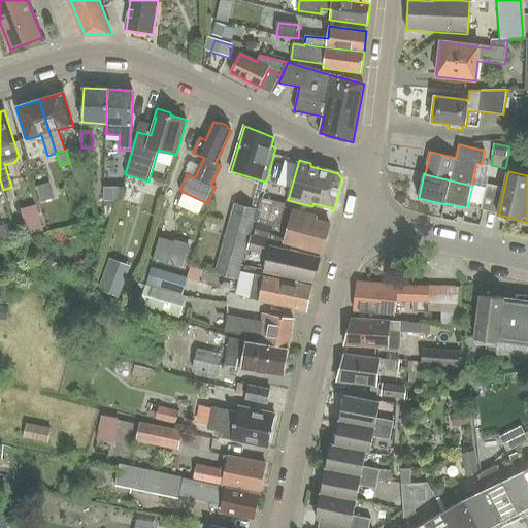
[(48,184),(36,188),(41,202),(54,198),(48,184)]
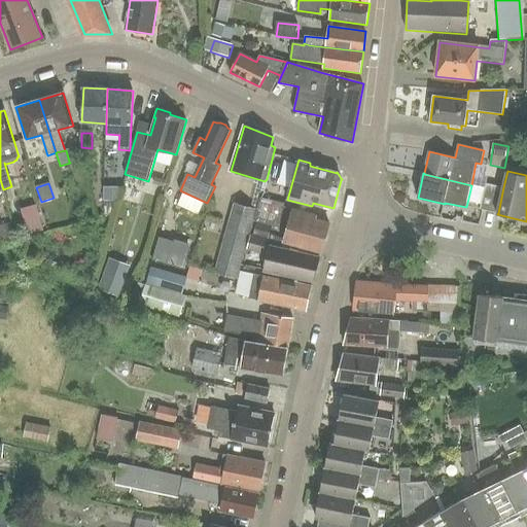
[(503,187),(492,184),(486,183),(480,210),(498,213),(503,187)]
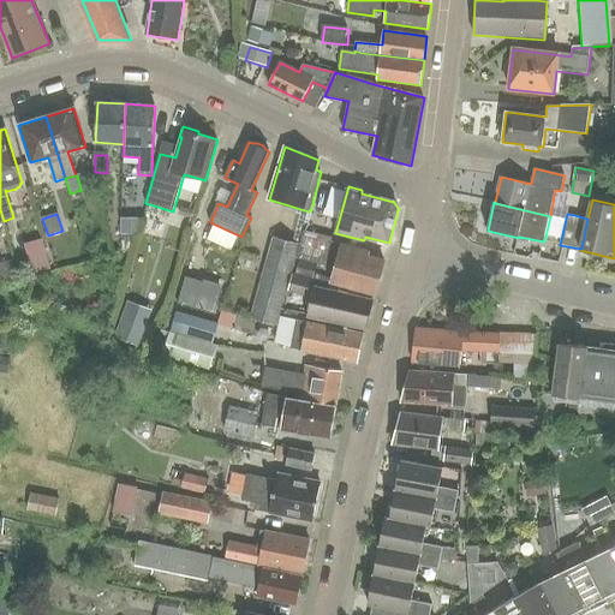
[(120,218),(120,234),(130,234),(137,234),(137,218),(120,218)]
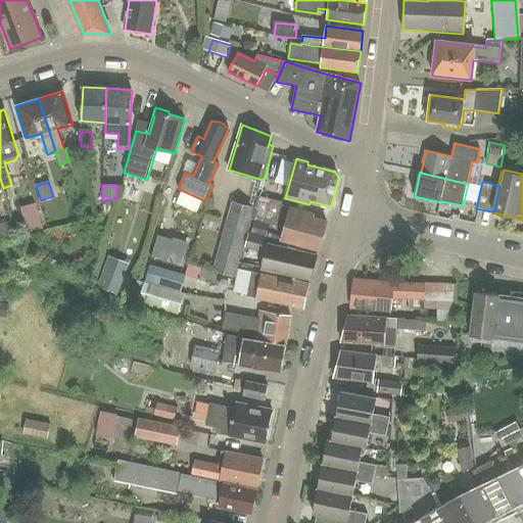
[(283,203),(259,197),(253,221),(277,227),(283,203)]
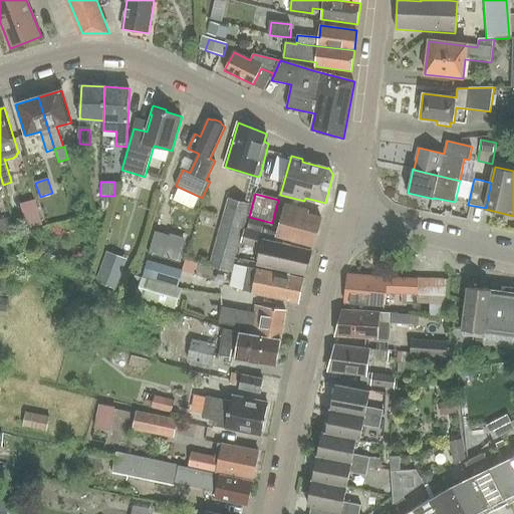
[(232,273),(251,205),(228,199),(210,267),(232,273)]
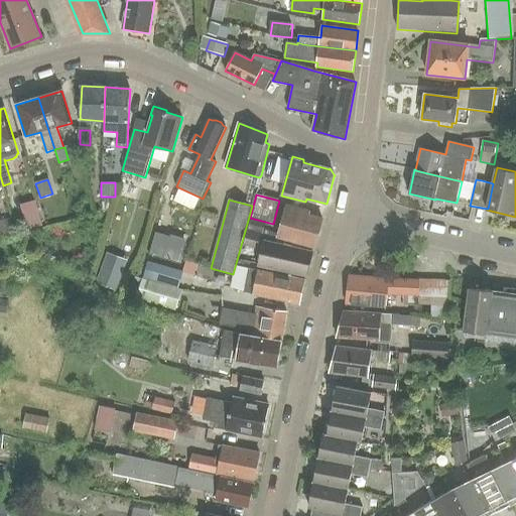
[(36,205),(21,209),(27,230),(42,226),(36,205)]
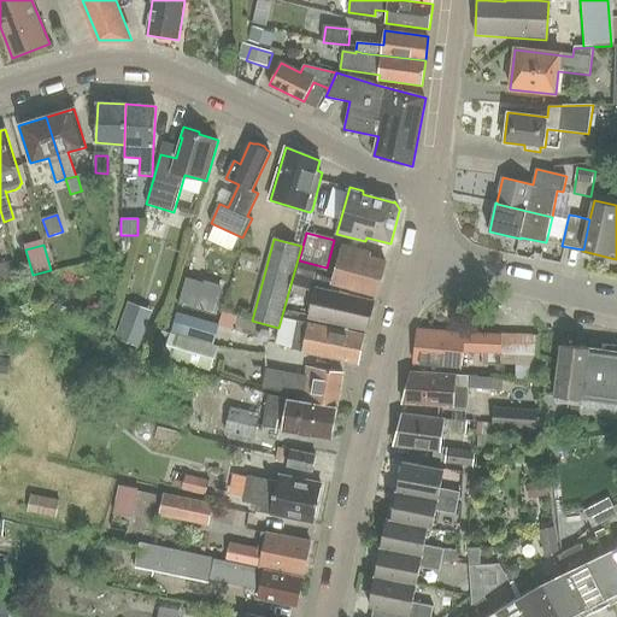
[(376,295),(386,260),(371,257),(371,253),(342,245),(331,283),(376,295)]
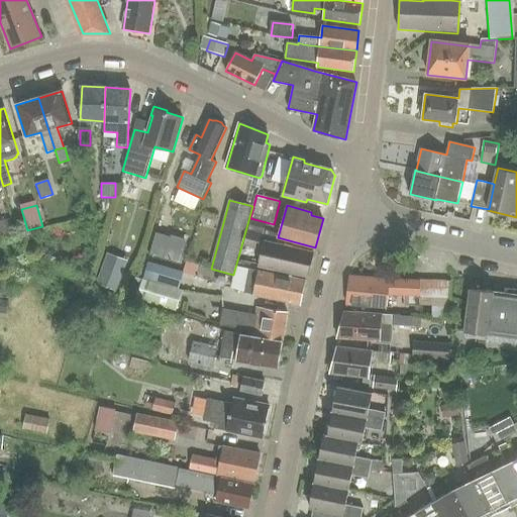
[(202,211),(200,217),(215,221),(217,216),(202,211)]
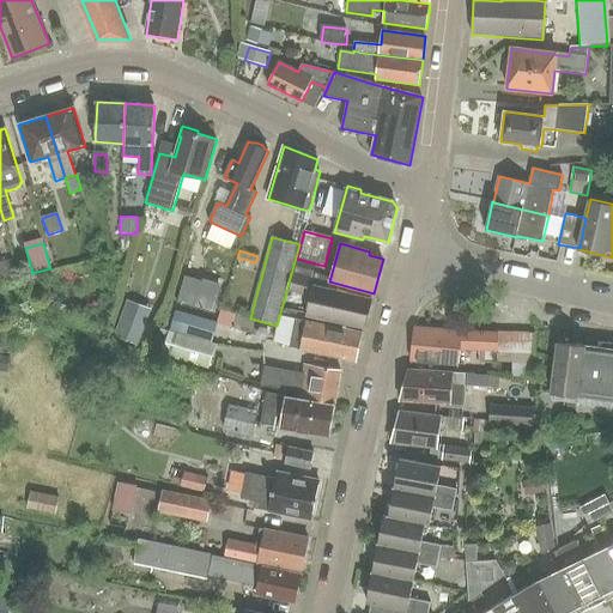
[(12,260),(0,262),(0,279),(16,275),(12,260)]
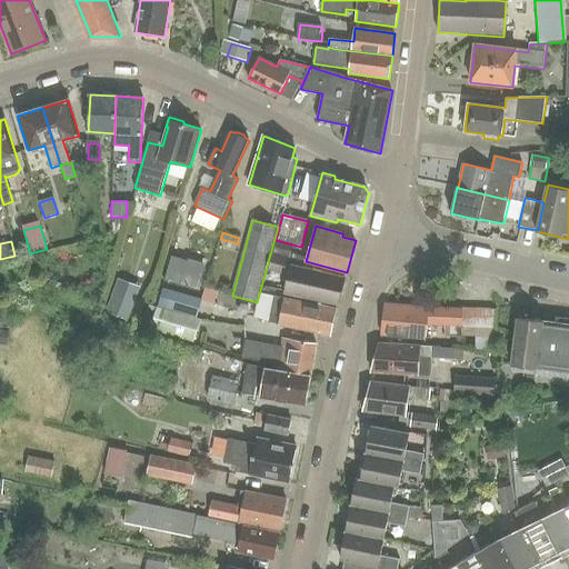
[(277,242),(272,256),(286,259),(288,259),(291,246),(277,242)]
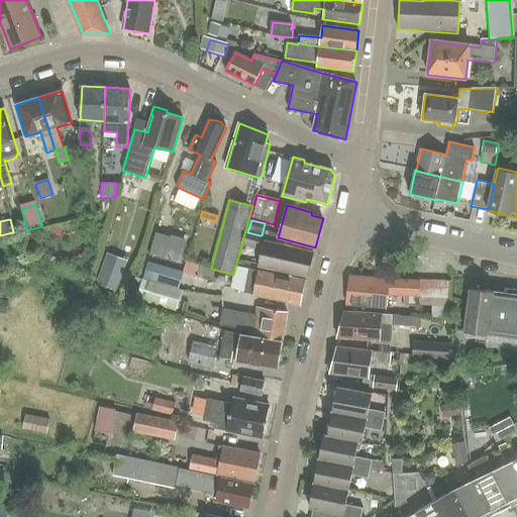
[(246,231),(242,245),(256,249),(260,235),(247,232),(246,231)]
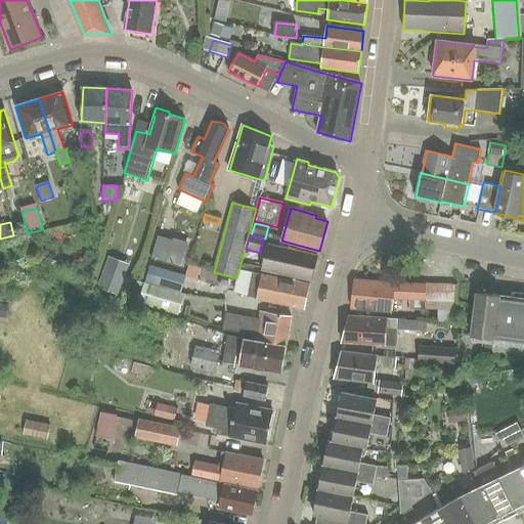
[(159,236),(153,257),(167,261),(172,241),(159,236)]
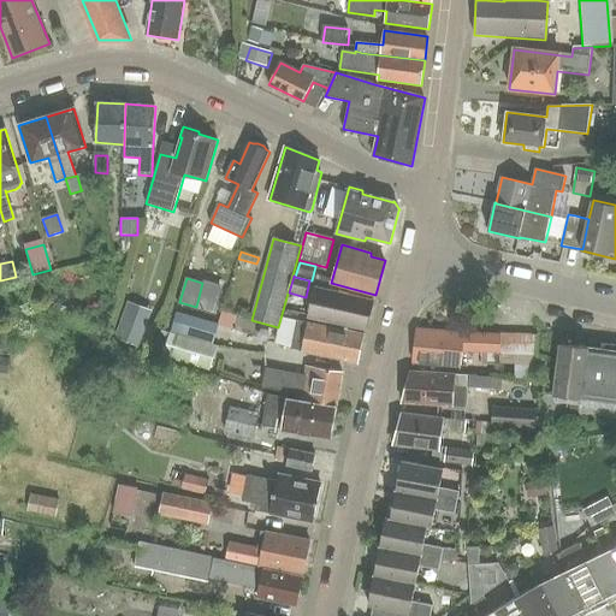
[(366,330),(374,302),(315,289),(308,317),(366,330)]
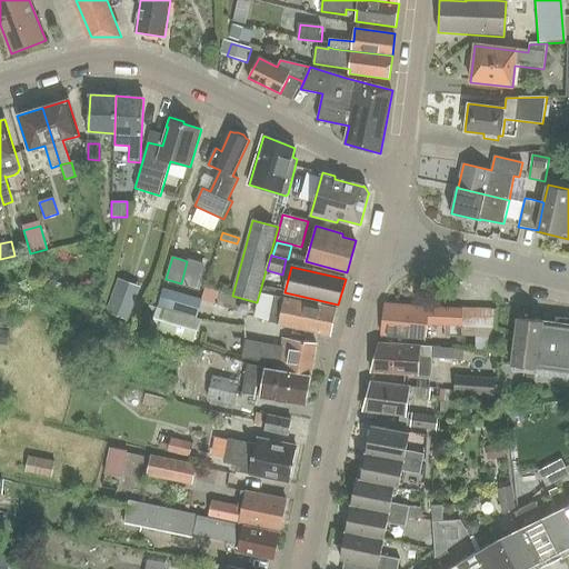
[(162,289),(158,306),(193,317),(199,300),(162,289)]
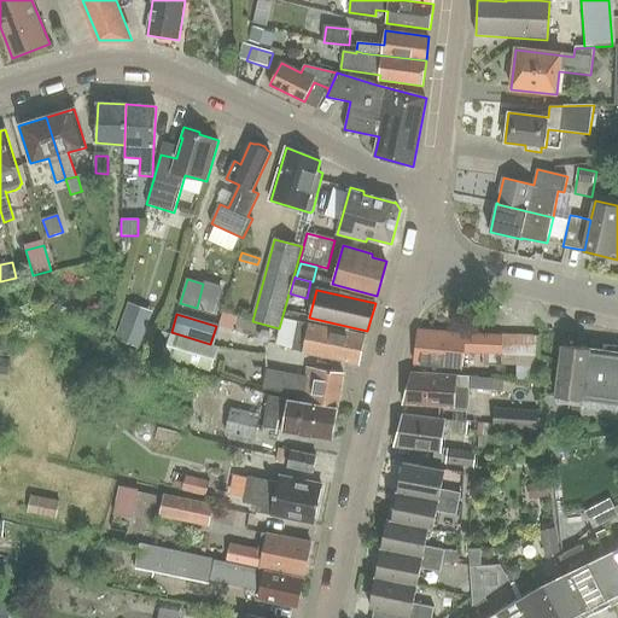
[(124,315),(115,339),(138,348),(147,324),(124,315)]
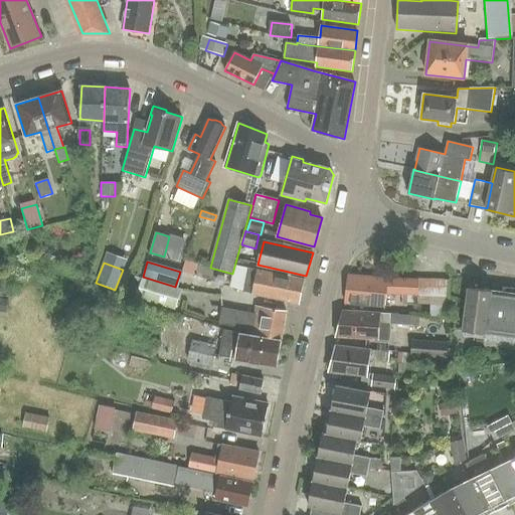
[(300,304),(305,280),(249,268),(244,291),(252,294),(300,304)]
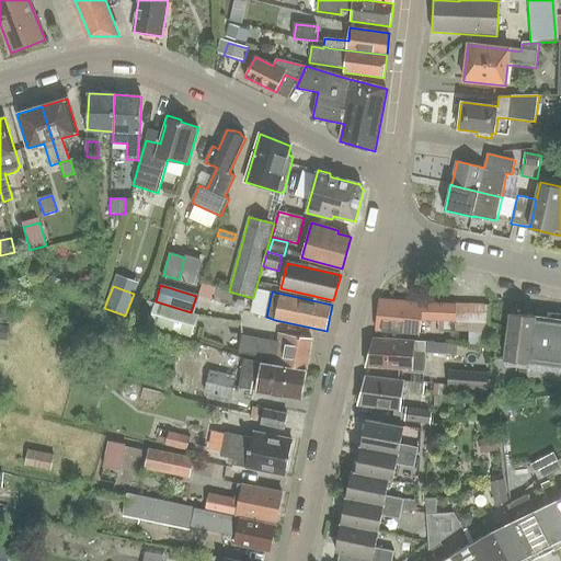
[(488,308),(380,300),(377,333),(419,336),(420,321),(462,323),(462,330),(469,331),(469,343),(485,344),(487,332),(488,308)]
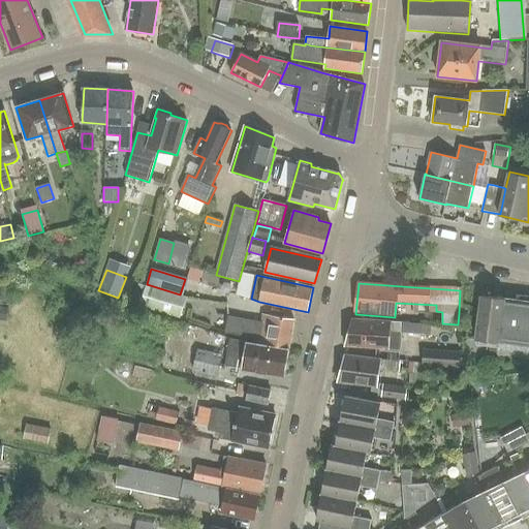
[(147,284),(139,307),(178,318),(185,296),(180,294),(147,284)]
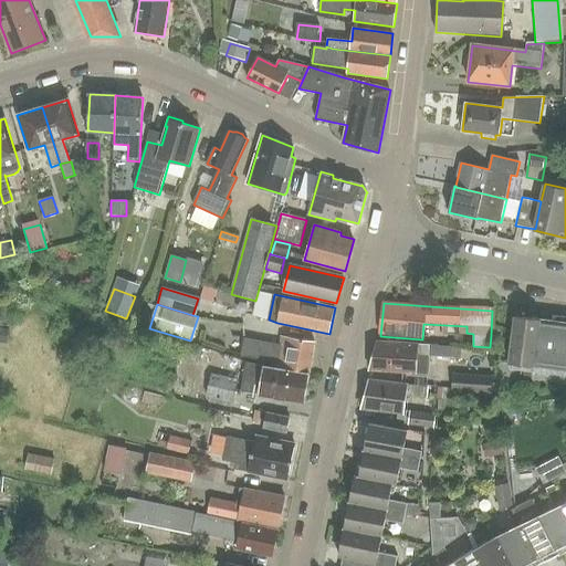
[(565,322),(516,316),(510,364),(565,370),(565,322)]
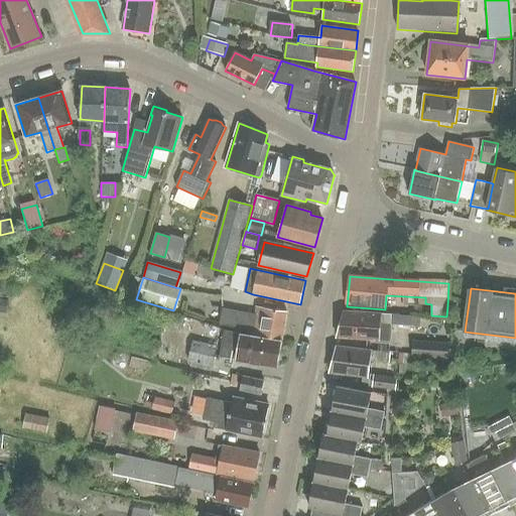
[(0,299),(0,311),(7,312),(8,300),(0,299)]
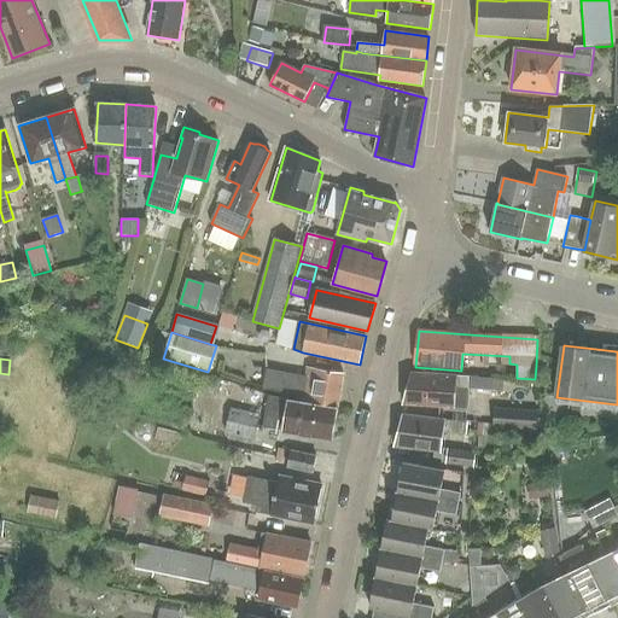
[(338,407),(344,373),(308,368),(307,379),(301,379),(302,375),(287,373),(267,369),(264,389),(284,392),(298,395),(297,401),(338,407)]
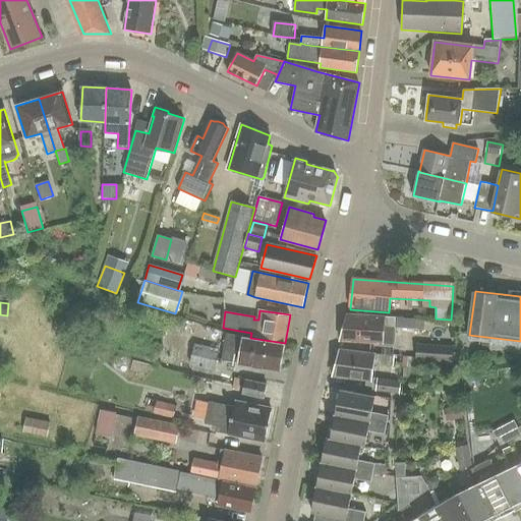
[(395,328),(395,319),(347,315),(341,341),(382,344),(383,328),(395,329),(395,328)]
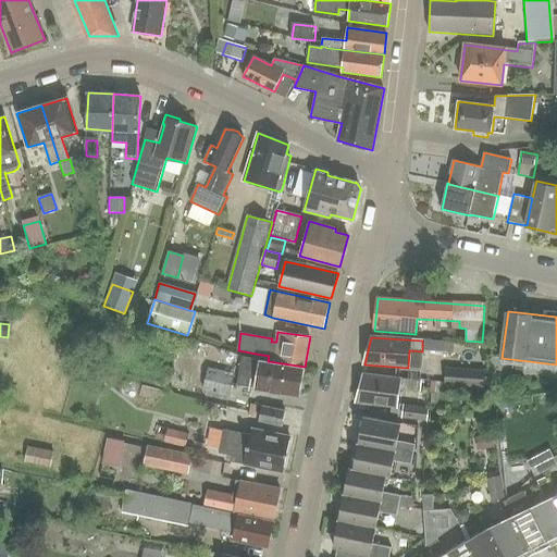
[(422,350),(444,351),(444,342),(422,341),(422,350)]
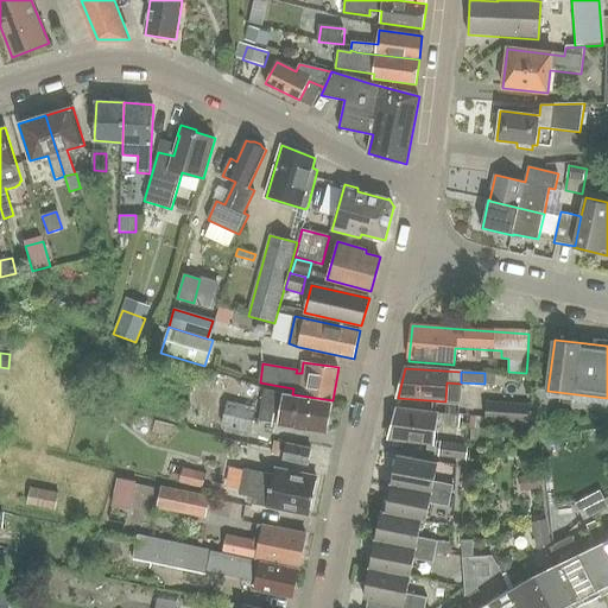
[(485,373),(485,384),(494,385),(494,374),(485,373)]
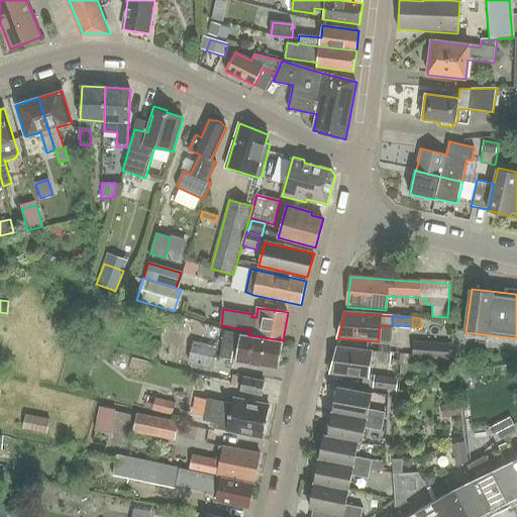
[(225,331),(220,358),(236,362),(241,334),(225,331)]
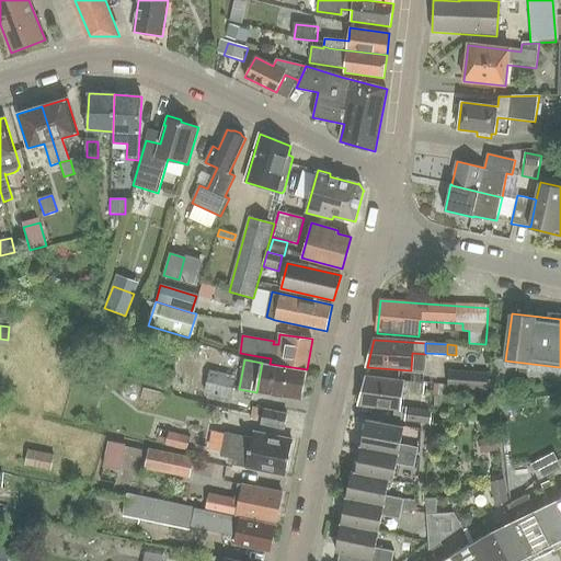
[(307,369),(270,364),(262,363),(256,392),(274,395),(274,393),(301,398),(307,369)]
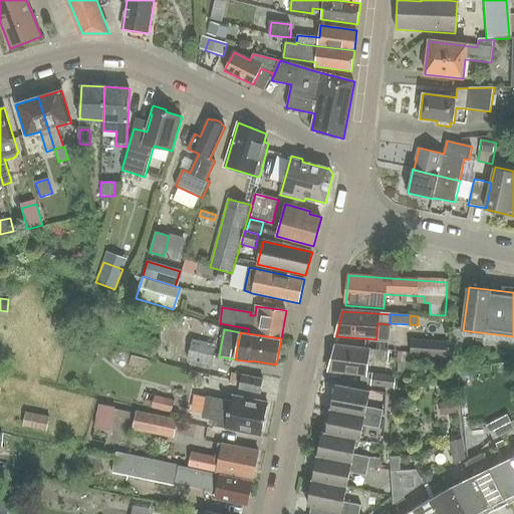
[(216,347),(192,341),(188,358),(190,359),(189,364),(210,369),(216,347)]
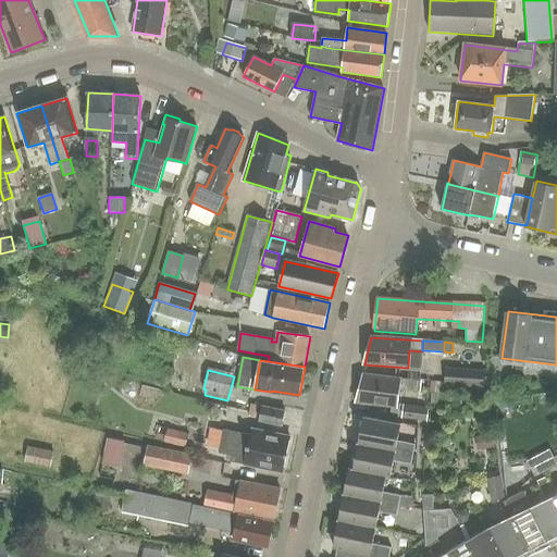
[(482,372),(446,371),(445,382),(482,384),(482,372)]
